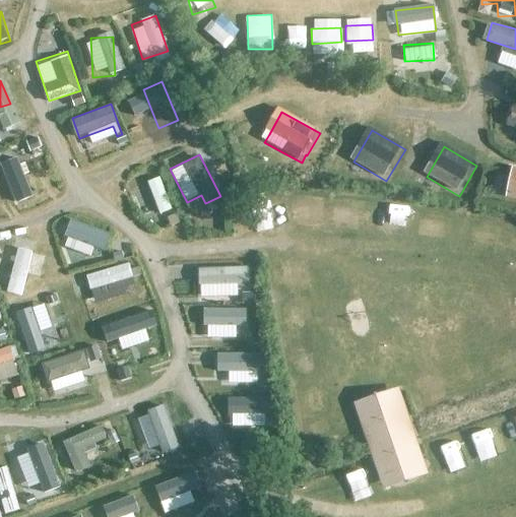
[(13,205),(31,201),(25,177),(28,176),(24,156),(3,162),(13,205)]
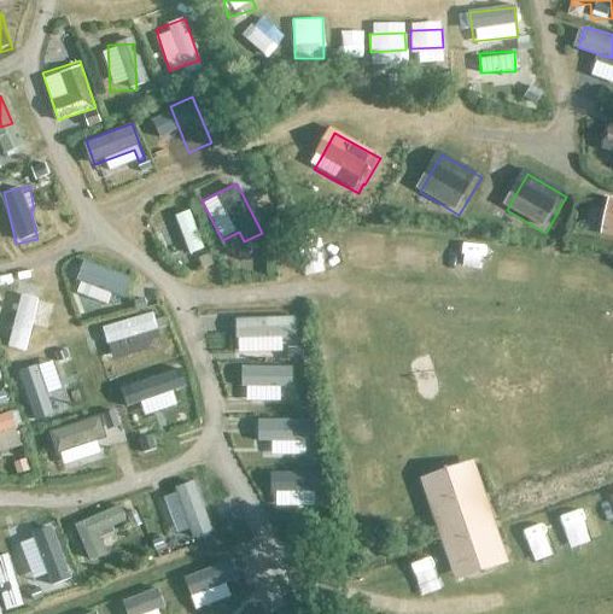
[(190,209),(175,214),(190,255),(203,250),(190,209)]
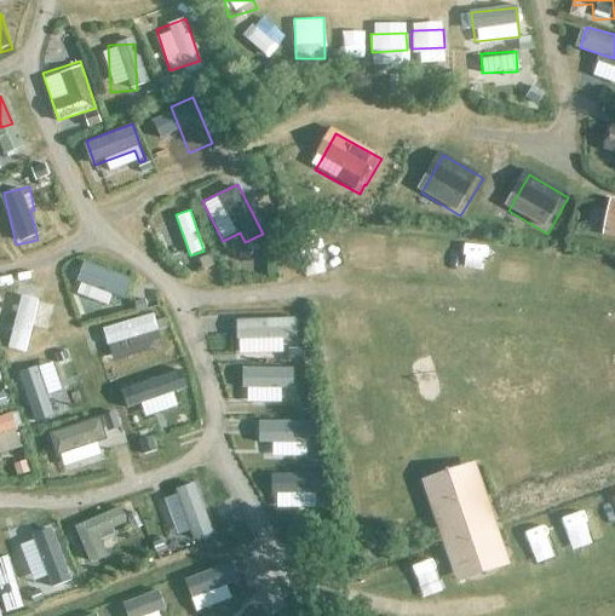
[(309,240),(308,265),(331,268),(332,241),(309,240)]
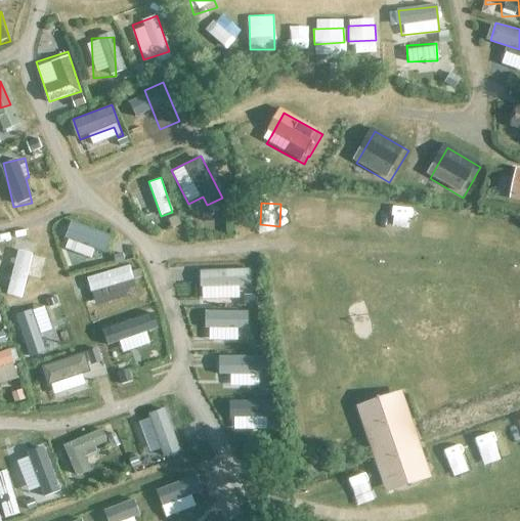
[(62,250),(107,255),(111,230),(66,224),(62,250)]
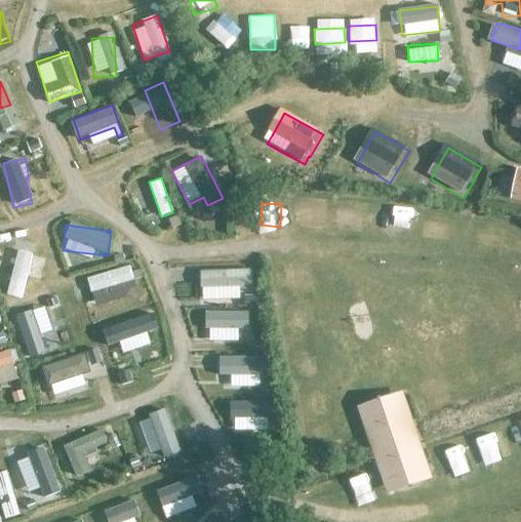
[(31,262),(0,272),(0,278),(4,288),(36,277),(31,262)]
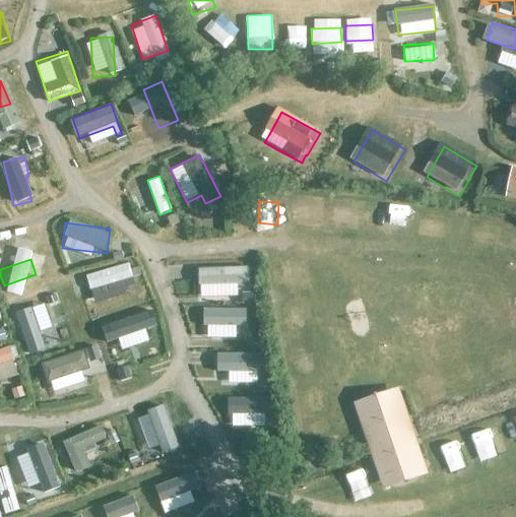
[(90,291),(132,277),(128,262),(85,275),(90,291)]
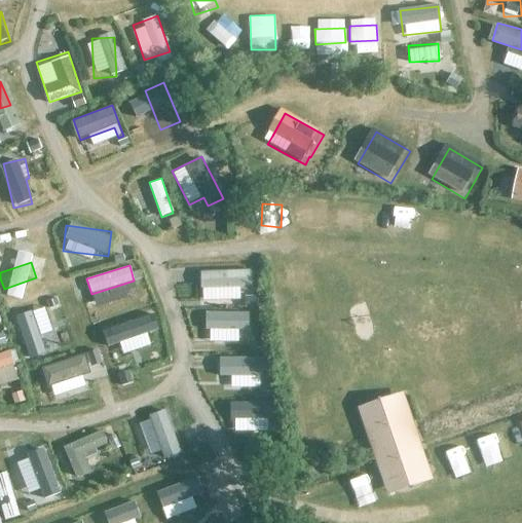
[(204,276),(208,305),(198,306),(200,330),(225,327),(219,275),(204,276)]
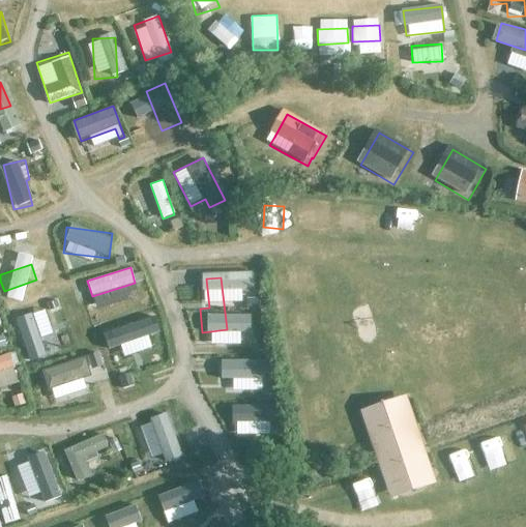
[(12,311),(28,358),(54,350),(38,302),(12,311)]
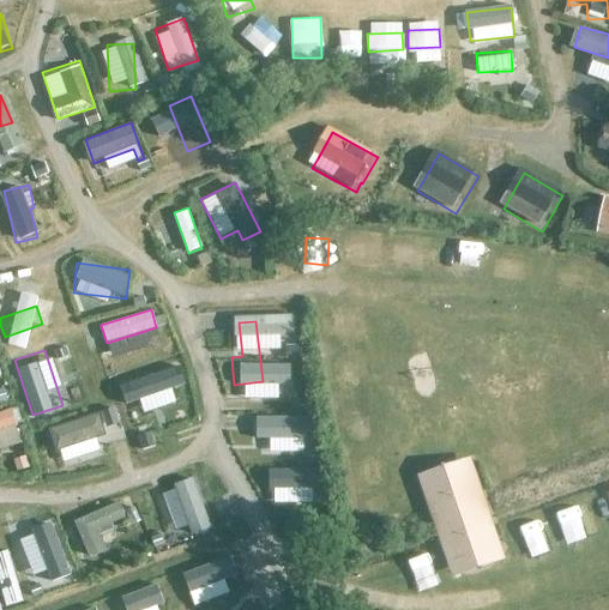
[(182,374),(124,387),(127,406),(186,393),(182,374)]
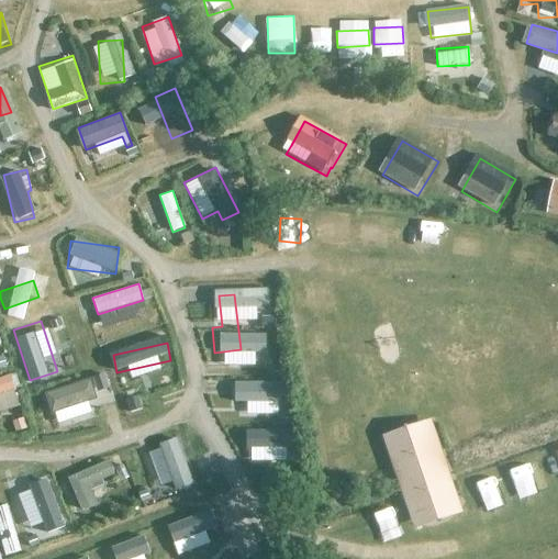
[(0,397),(15,391),(9,372),(0,375),(0,397)]
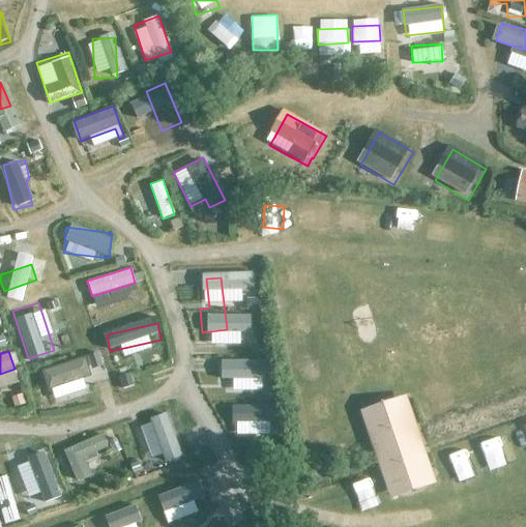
[(52,372),(56,392),(95,385),(91,363),(52,372)]
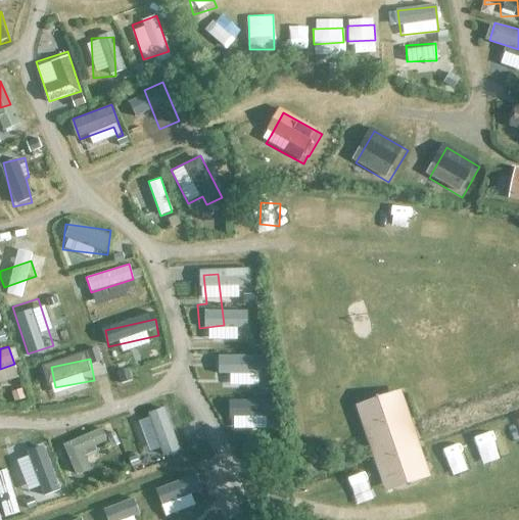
[(388,402),(377,405),(362,417),(384,482),(404,483),(414,479),(429,467),(408,403),(388,402)]
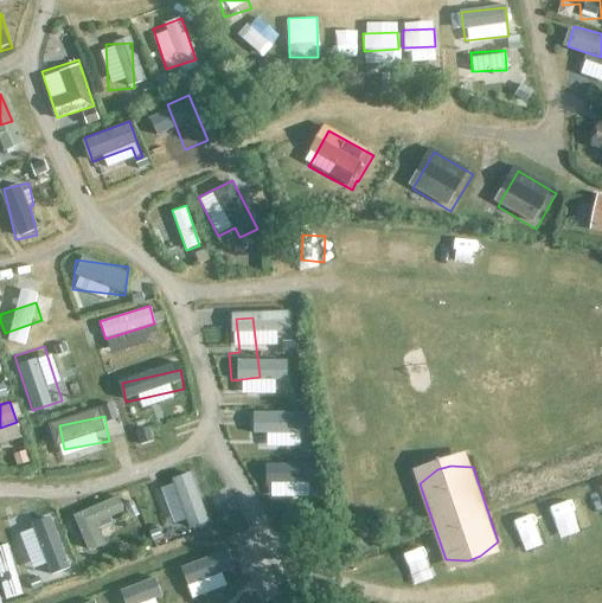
[(178,524),(199,515),(185,481),(164,489),(178,524)]
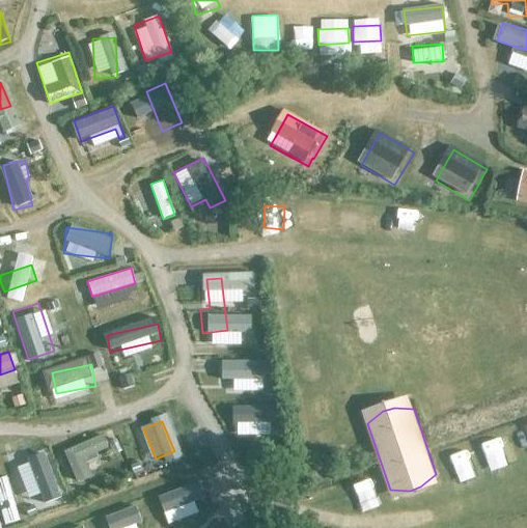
[(87,462),(122,449),(115,427),(63,445),(78,485),(93,479),(89,468),(87,462)]
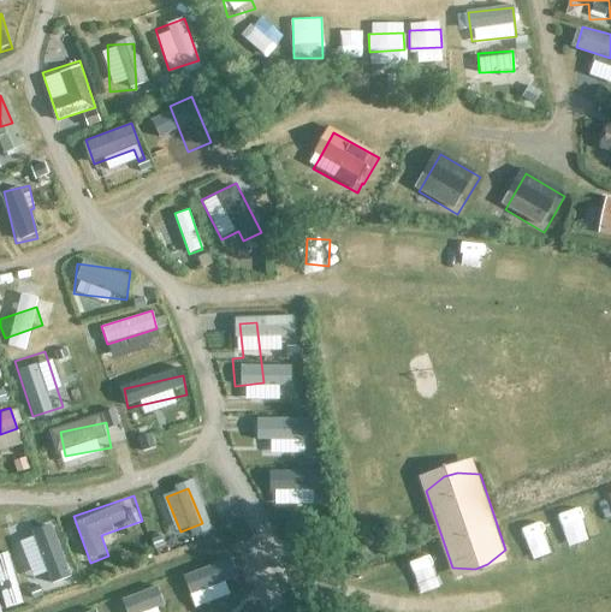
[(512,523),(522,547),(545,539),(535,514),(512,523)]
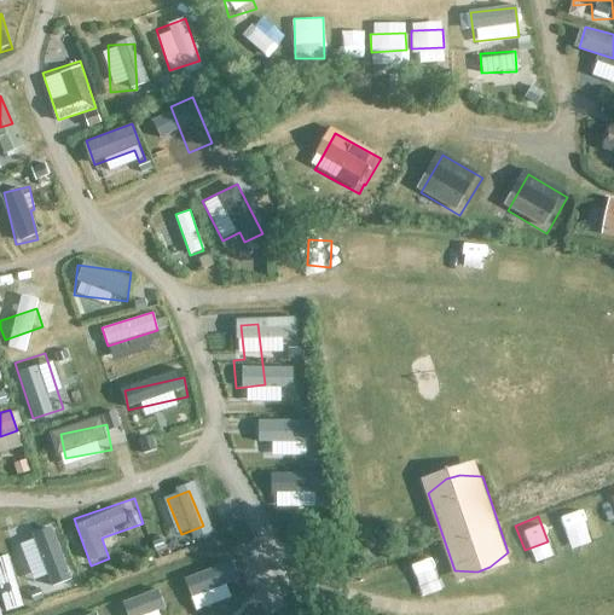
[(59,545),(50,549),(45,538),(32,544),(50,590),(73,580),(59,545)]
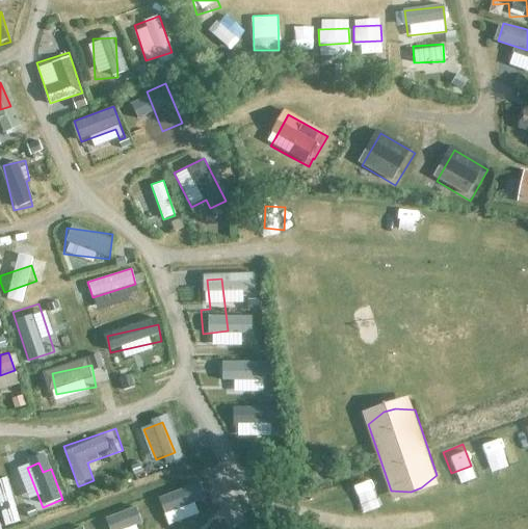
[(3,477),(0,478),(0,507),(7,528),(21,523),(3,477)]
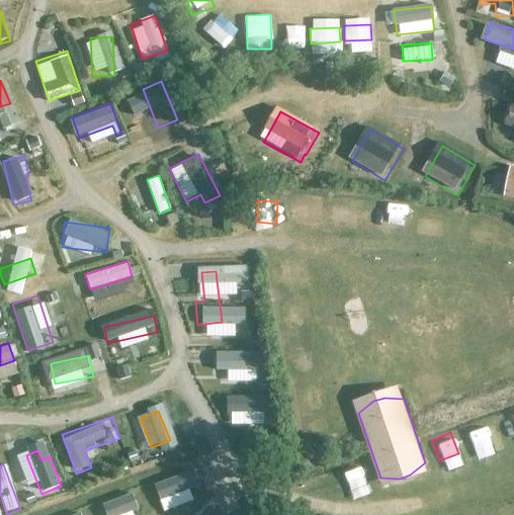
[(512,514),(513,512),(513,510),(494,505),(492,514),(512,514)]
